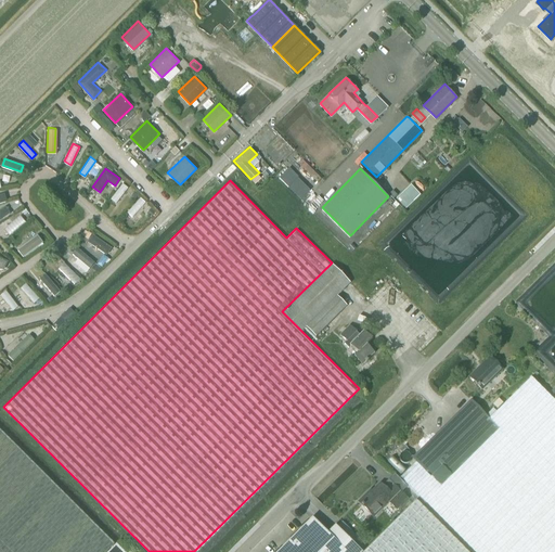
[(123,181),(111,196),(116,201),(128,185),(123,181)]
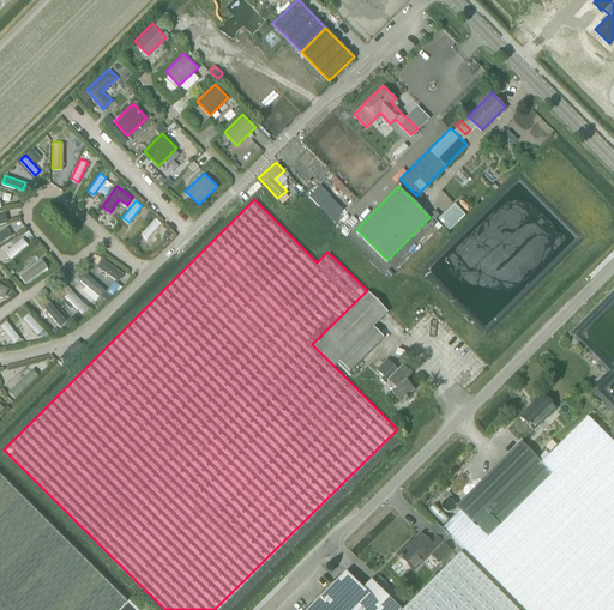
[(449,229),(462,216),(465,212),(455,201),(438,218),(449,229)]
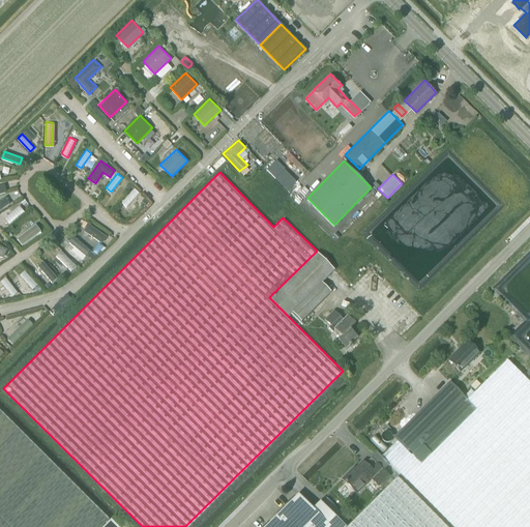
[(139,192),(134,187),(121,201),(126,205),(139,192)]
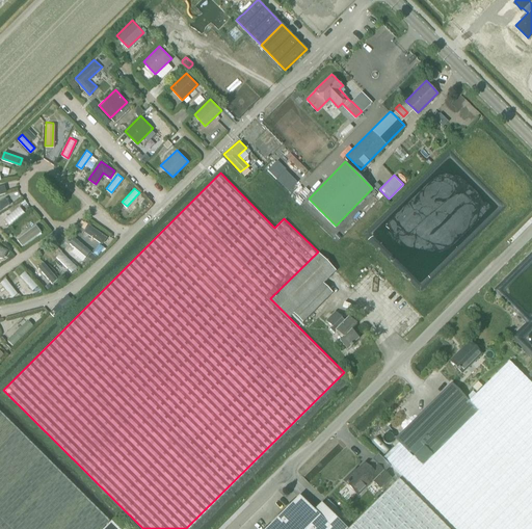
[(0,208),(12,201),(9,195),(0,201),(0,208)]
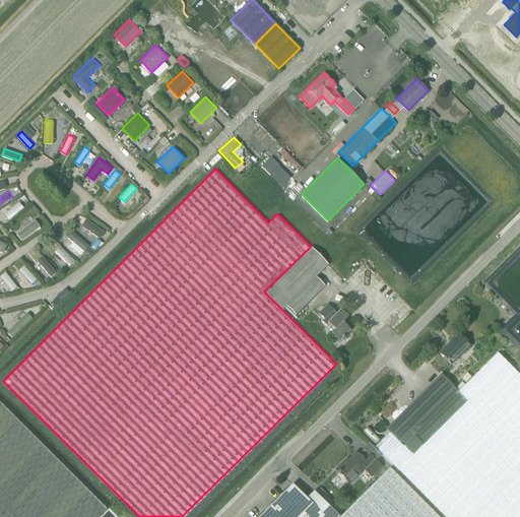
[(23,206),(19,200),(4,213),(9,218),(23,206)]
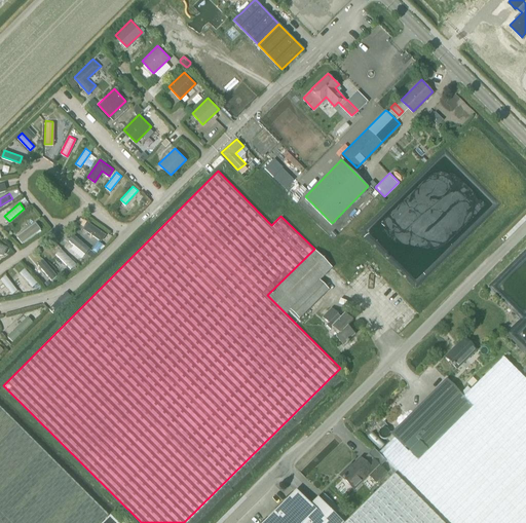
[(89,221),(85,227),(104,240),(108,234),(89,221)]
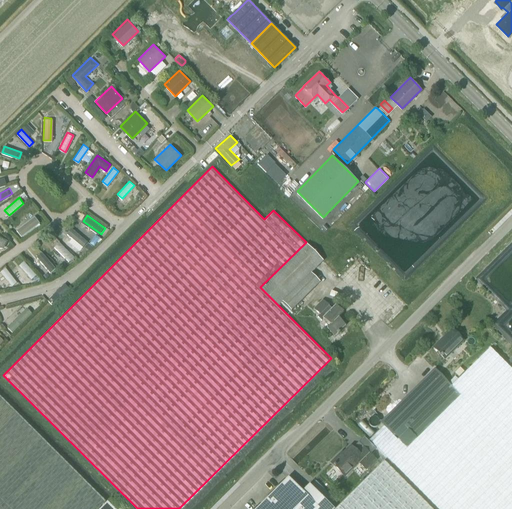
[(16,229),(22,237),(39,224),(34,216),(16,229)]
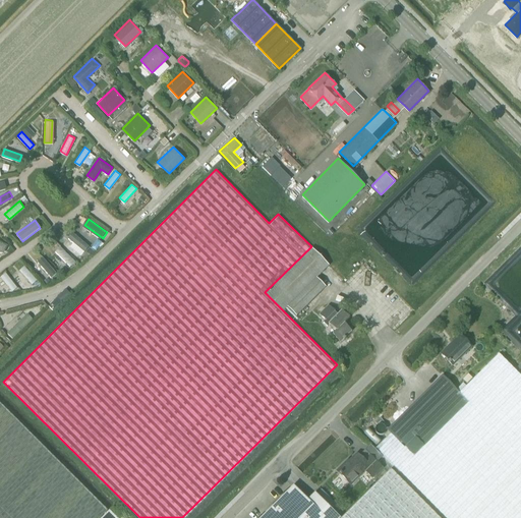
[(67,236),(83,250),(89,244),(72,231),(67,236)]
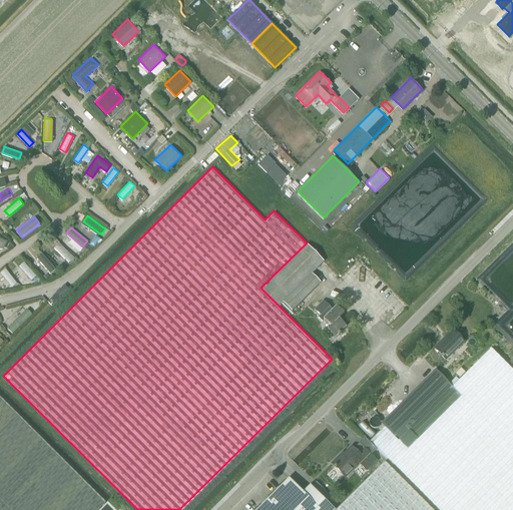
[(69,261),(73,256),(59,241),(54,246),(69,261)]
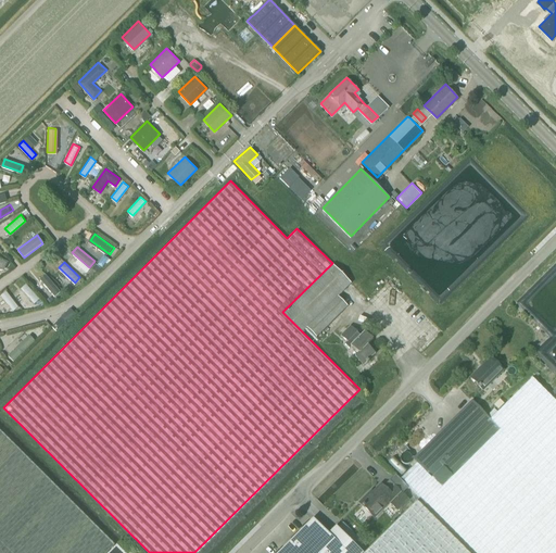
[(332,263),(282,312),(301,330),(306,326),(316,336),(348,304),(338,294),(351,281),(332,263)]
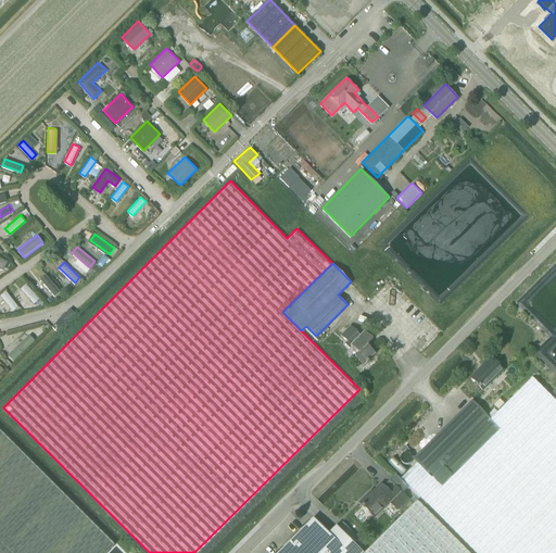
[(39,277),(54,294),(60,290),(46,273),(39,277)]
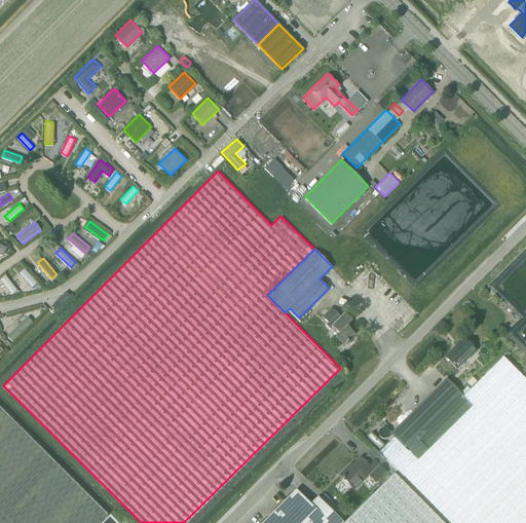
[(20,271),(32,285),(37,281),(24,267),(20,271)]
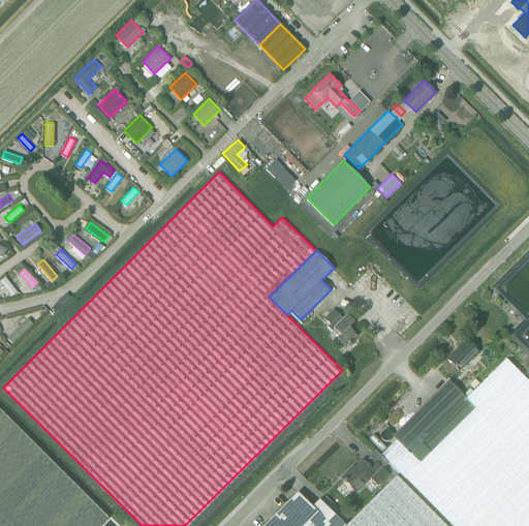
[(1,279),(11,295),(17,290),(5,276),(1,279)]
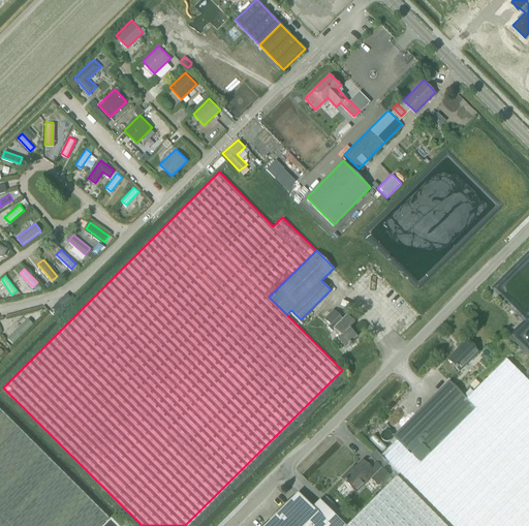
[(53,313),(70,296),(66,291),(49,309),(53,313)]
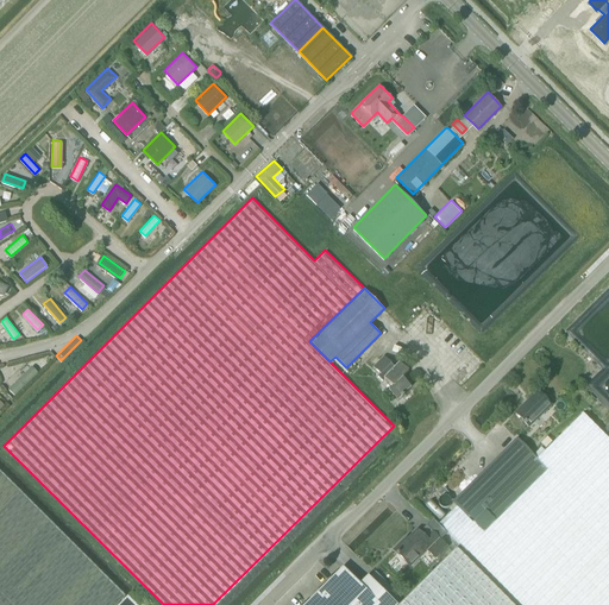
[(383,353),(372,365),(380,372),(377,375),(382,379),(384,377),(393,384),(388,389),(397,397),(410,384),(402,376),(408,370),(399,360),(395,365),(383,353)]
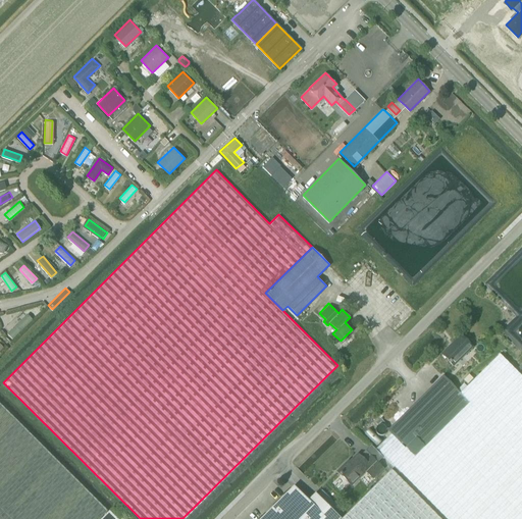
[(33,318),(28,312),(7,332),(12,338),(33,318)]
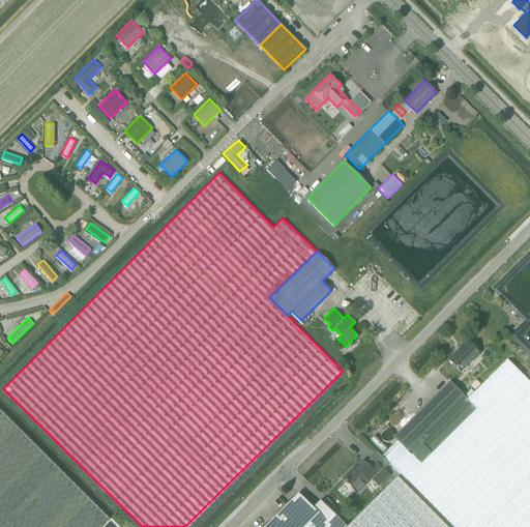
[(479,351),(468,339),(448,358),(460,370),(479,351)]
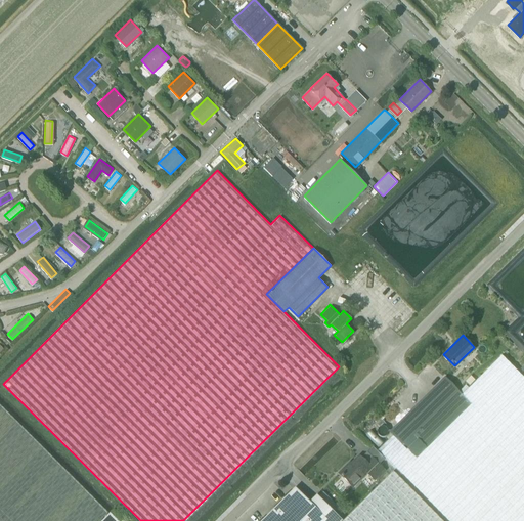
[(462,393),(469,399),(398,469),(448,520),(523,520),(523,377),(501,354),(462,393)]
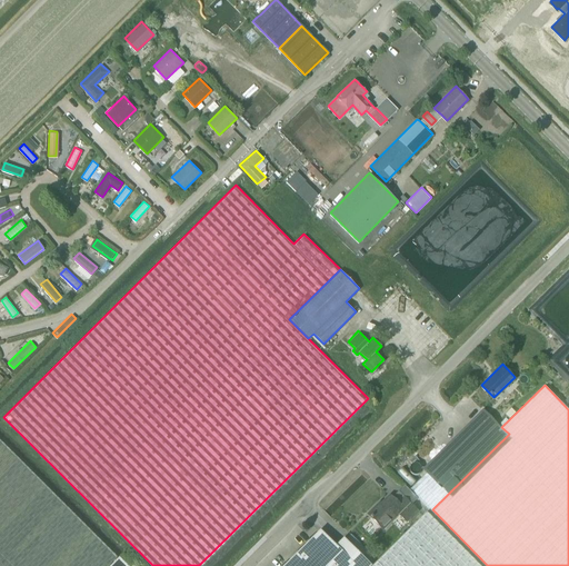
[(432,509),(509,434),(501,427),(482,408),(422,468),(426,472),(410,487),(432,509)]
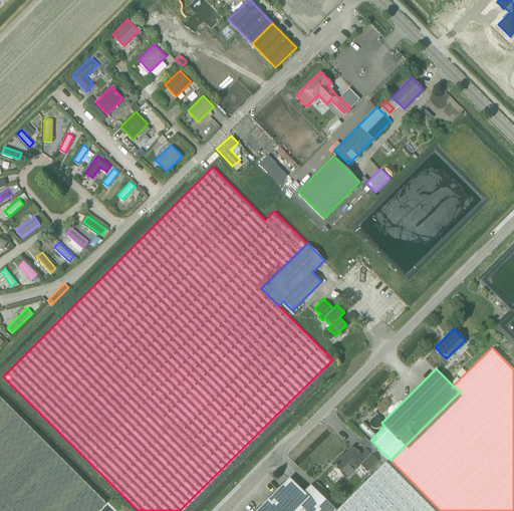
[(95,510),(105,501),(0,396),(0,510),(95,510)]
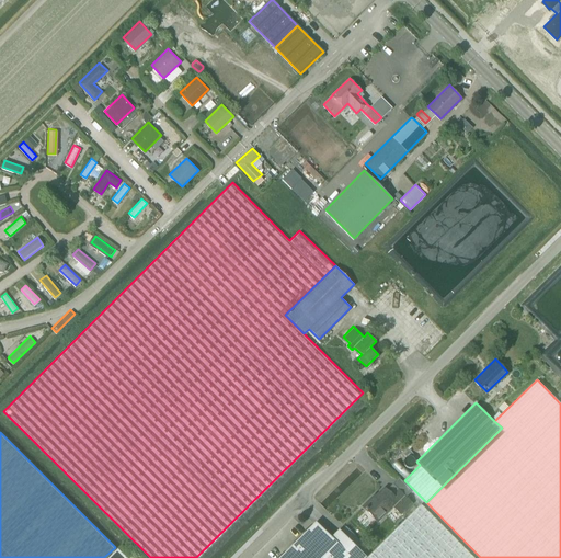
[(375,492),(362,505),(377,521),(392,505),(401,514),(412,502),(393,482),(387,489),(384,487),(376,494),(375,492)]
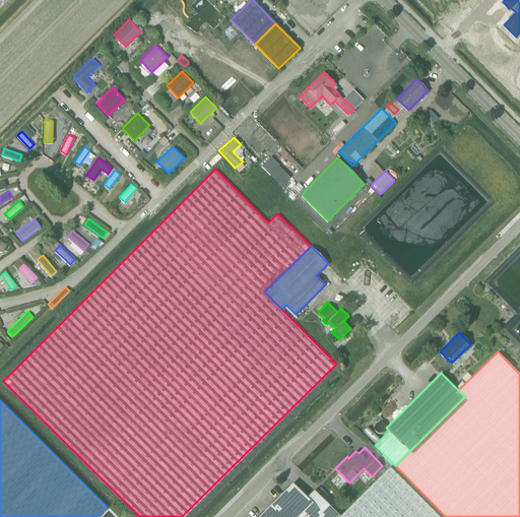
[(338,516),(441,516),(395,471),(389,465),(339,516),(338,516)]
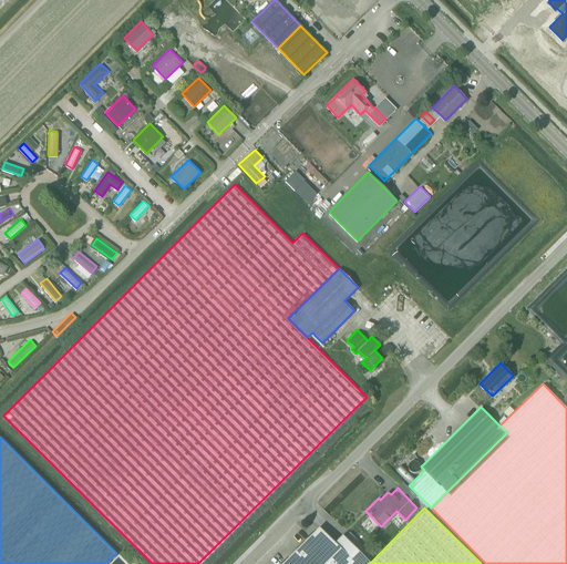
[(280,563),(369,563),(370,563),(341,533),(333,541),(318,526),(280,563)]
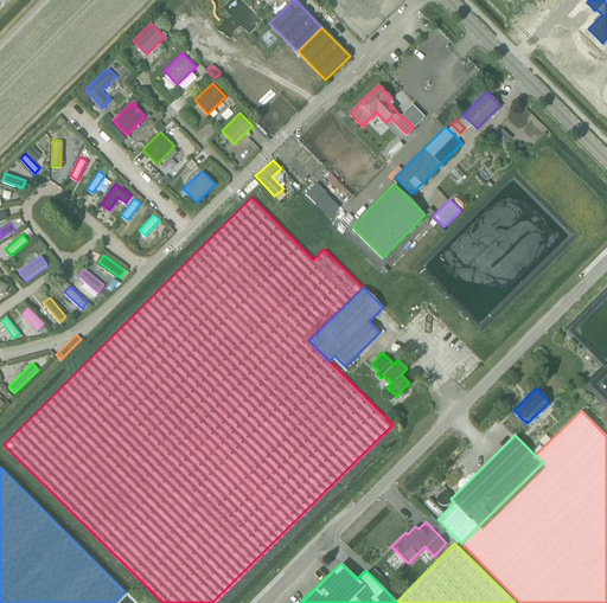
[(138,602),(127,591),(114,602),(138,602)]
